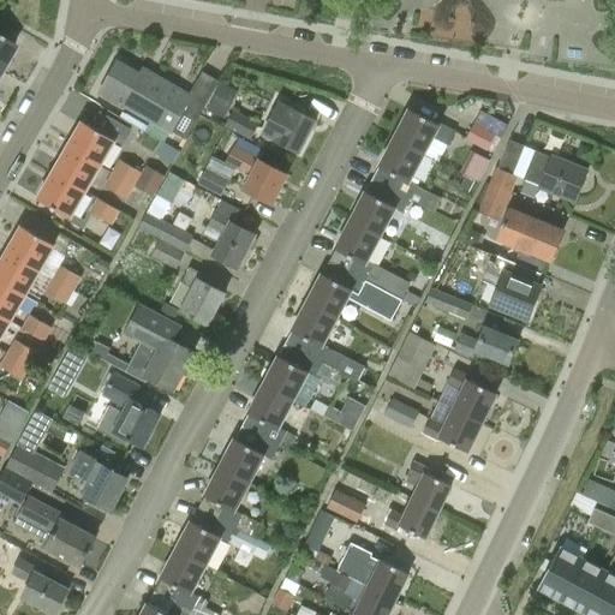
[(434,13),(435,33),(469,33),(469,9),(455,9),(455,13),(434,13)]
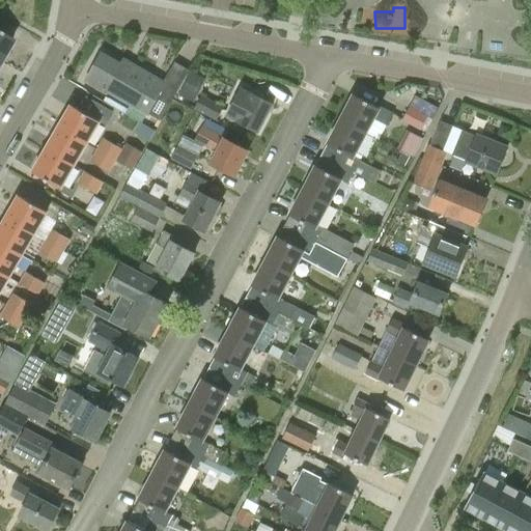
[(0,30),(0,28),(5,19),(0,16),(0,60),(14,38),(0,30)]
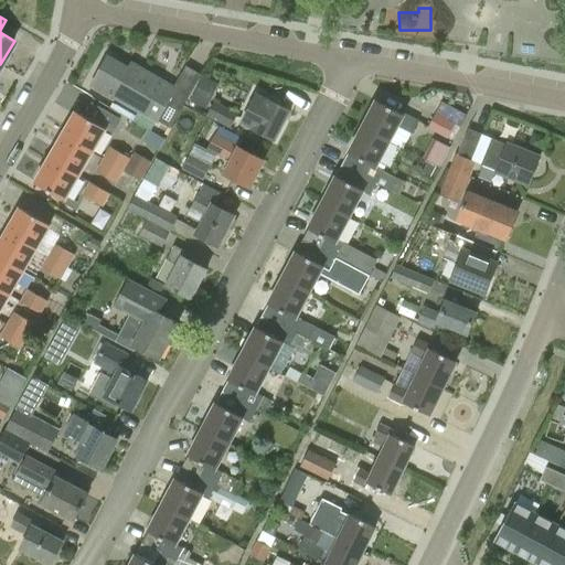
[(115,96),(138,109),(132,118),(151,130),(157,120),(176,88),(140,67),(137,72),(108,55),(92,85),(114,98),(115,96)]
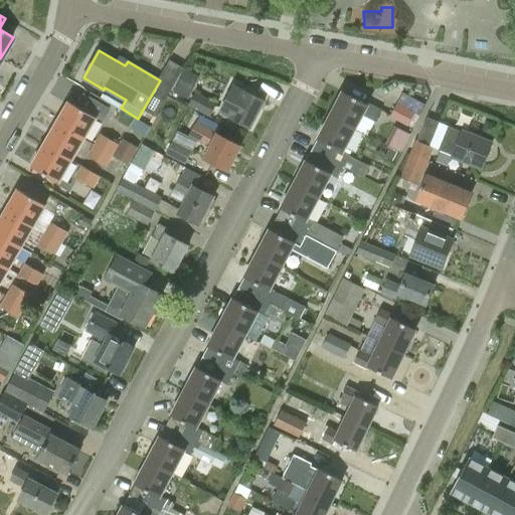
[(187,99),(199,75),(185,67),(173,92),(187,99)]
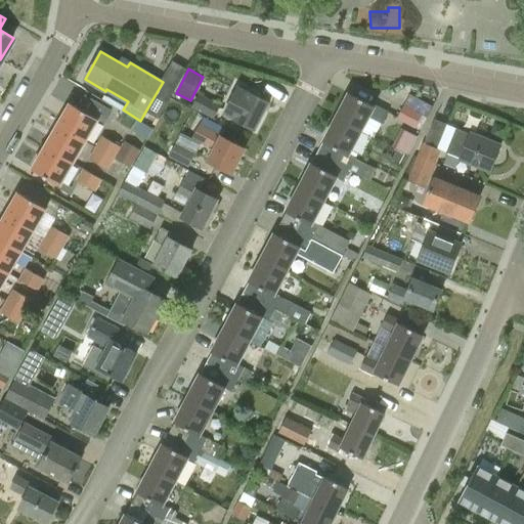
[(269,102),(250,92),(237,85),(222,113),(235,120),(255,130),(269,102)]
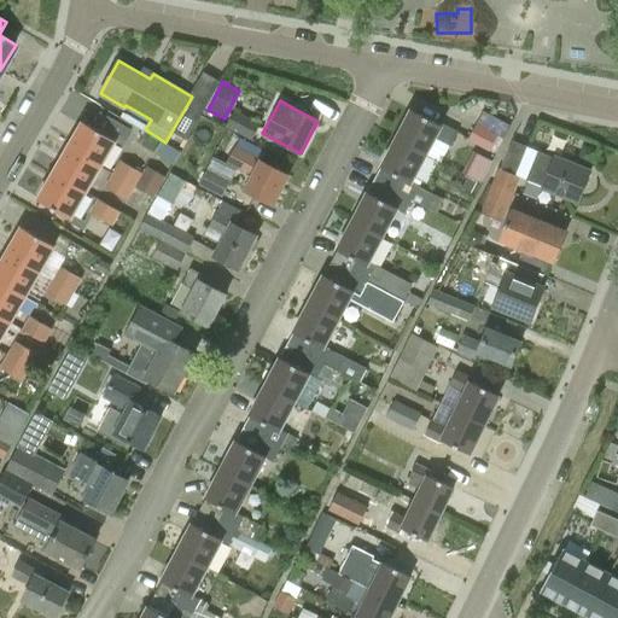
[(226,126),(252,139),(261,122),(234,109),(226,126)]
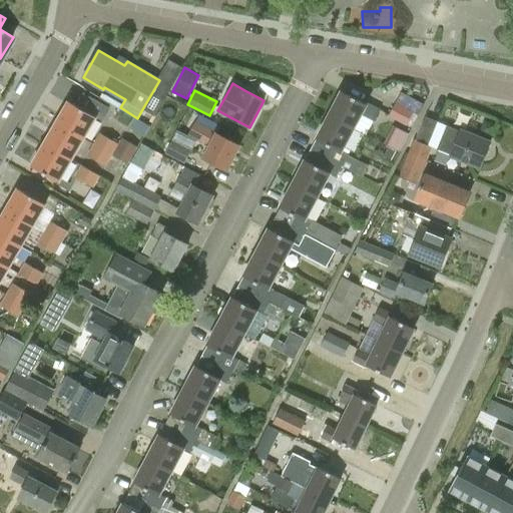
[(366,99),(364,102),(342,90),(326,119),(351,133),(362,113),(374,120),(381,108),(366,99)]
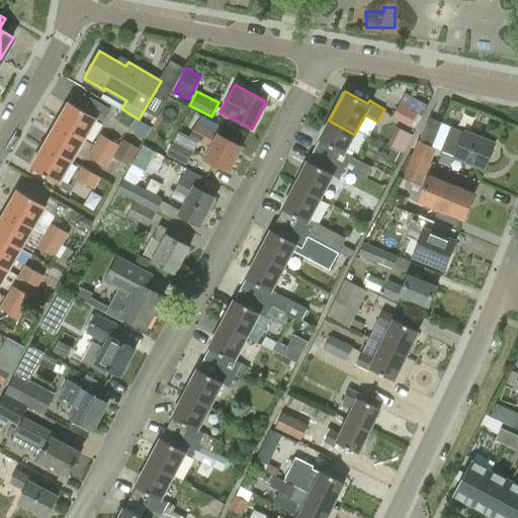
[(392,115),(411,125),(424,102),(405,92),(392,115)]
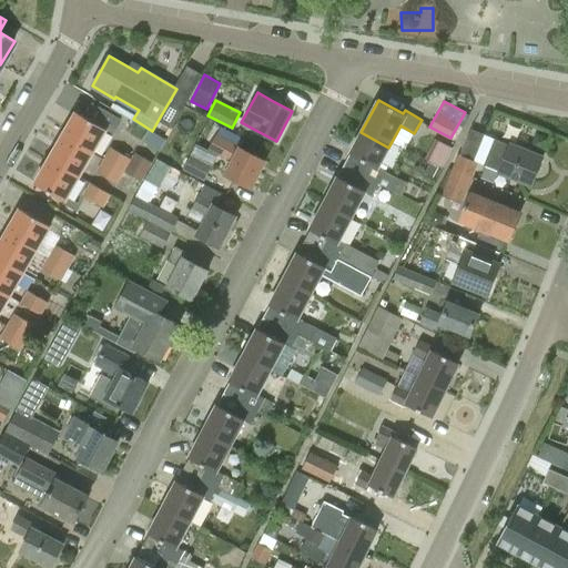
[(63,135),(92,153),(107,129),(77,112),(63,135)]
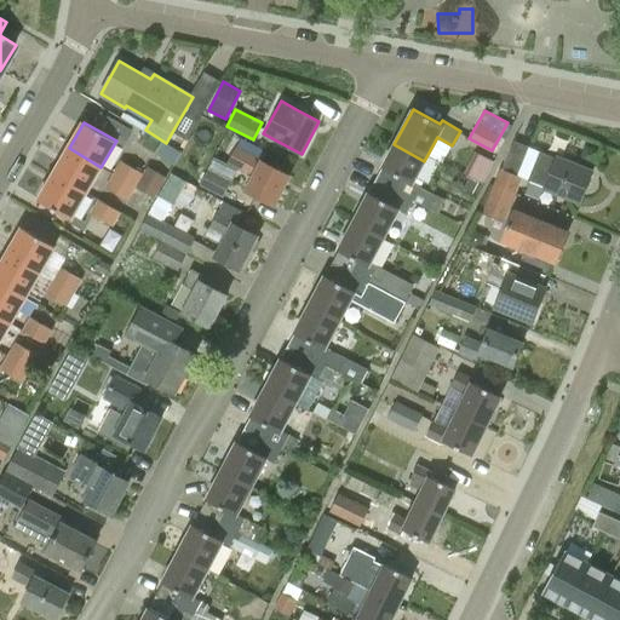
[(592,172),(557,158),(514,141),(501,168),(500,168),(494,184),(515,193),(521,177),(545,187),(580,201),(592,172)]
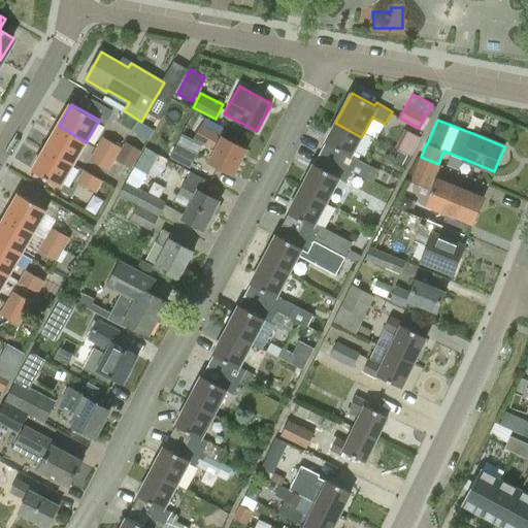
[(361,154),(354,151),(361,137),(335,123),(326,142),(320,153),(352,169),(372,180),(378,169),(358,159),(361,154)]
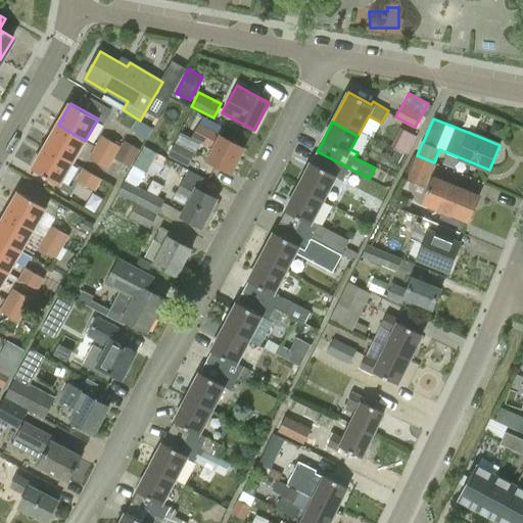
[(493,123),(488,135),(501,139),(505,127),(493,123)]
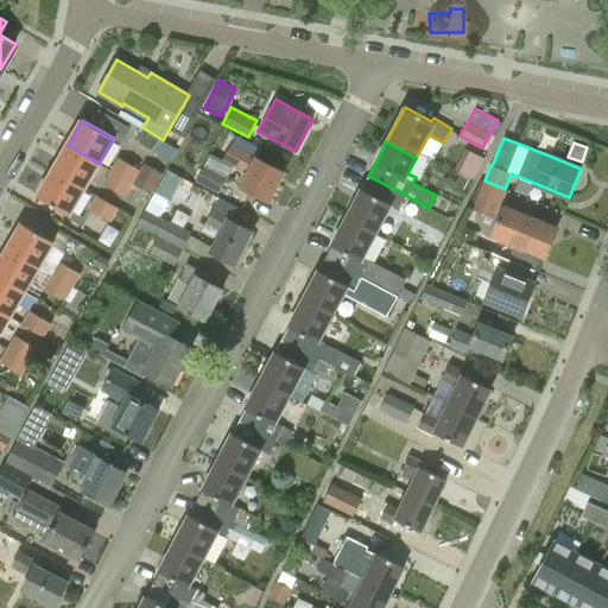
[(52,170),(84,189),(99,164),(68,145),(52,170)]
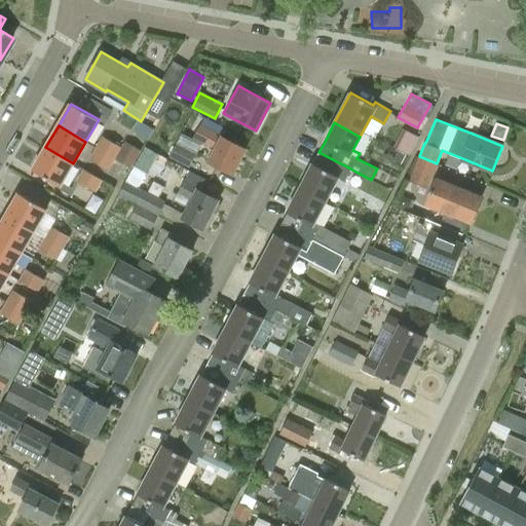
[(246,149),(222,136),(209,128),(208,129),(199,125),(193,137),(201,141),(200,142),(215,150),(209,161),(232,174),(246,149)]
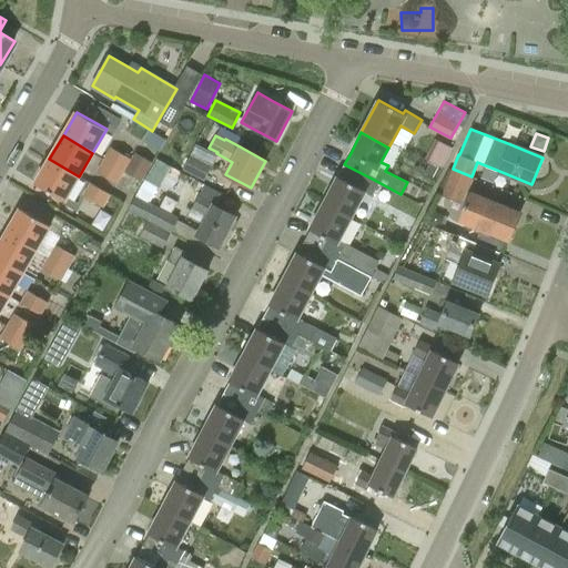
[(425,160),(443,166),(452,144),(434,138),(425,160)]
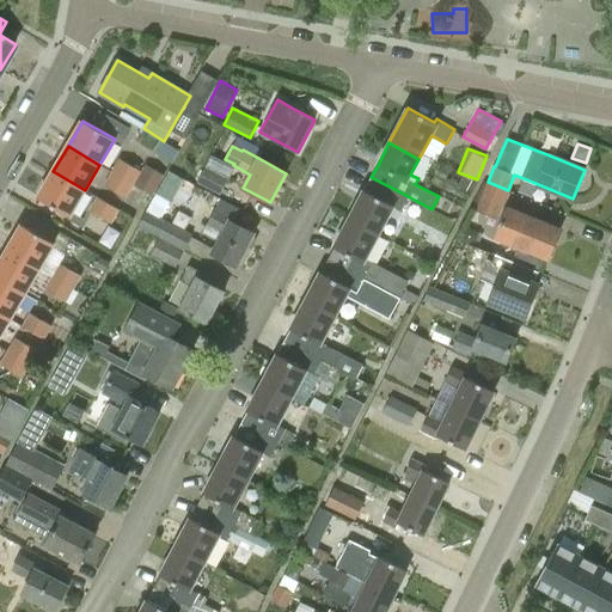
[(153,195),(155,193),(161,182),(118,157),(110,171),(134,185),(135,184),(153,195)]
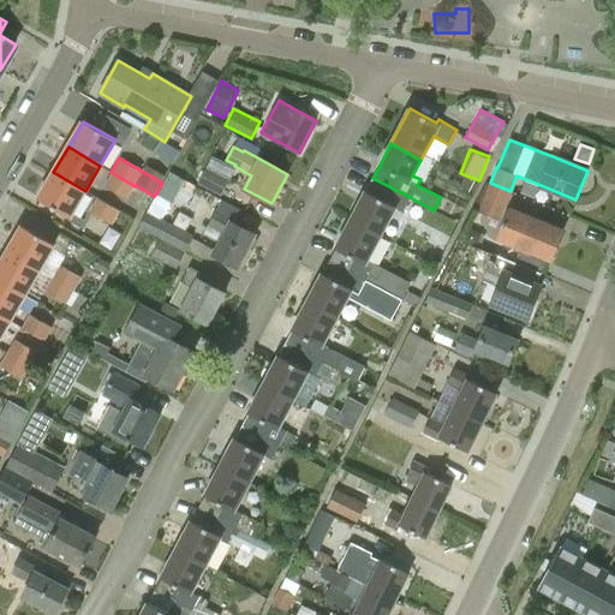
[(198,184),(220,195),(228,179),(207,167),(198,184)]
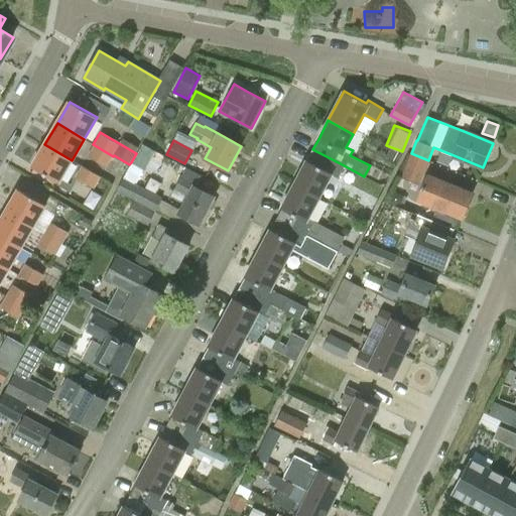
[(72,160),(44,144),(32,166),(58,181),(72,160)]
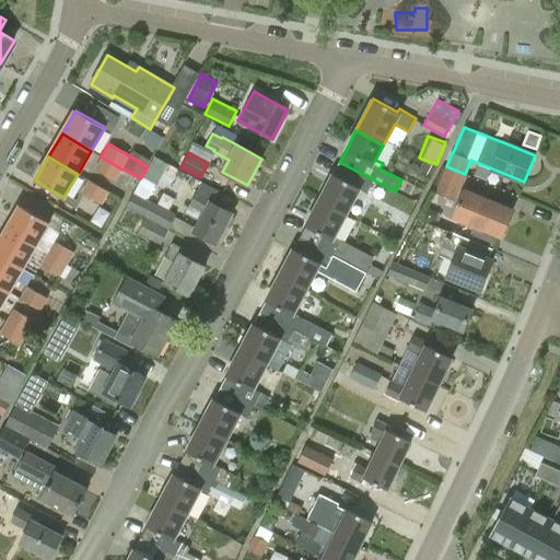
[(94,167),(116,181),(123,170),(101,156),(94,167)]
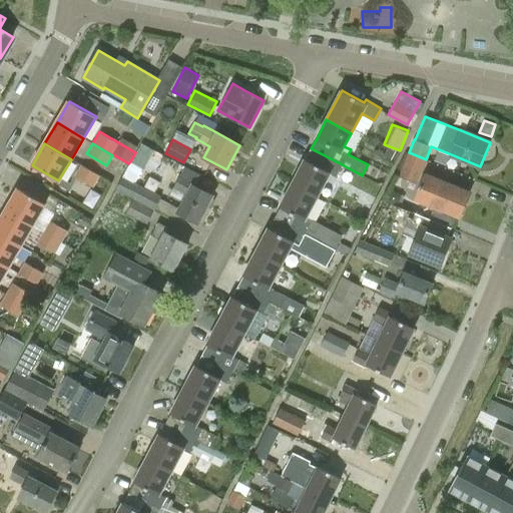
[(330,173),(336,176),(342,164),(311,148),(306,159),(296,177),(321,190),(330,173)]
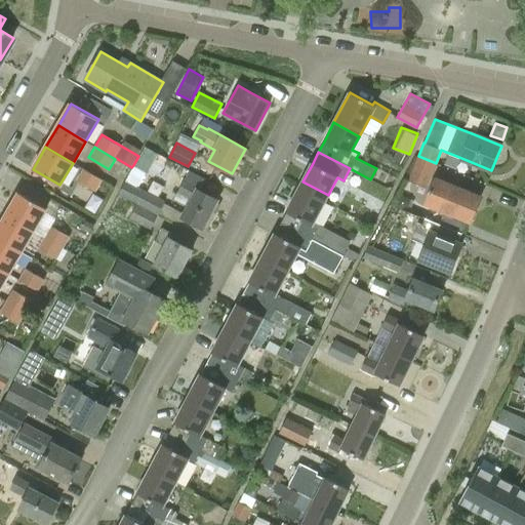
[(436,163),(418,156),(409,180),(427,187),(436,163)]
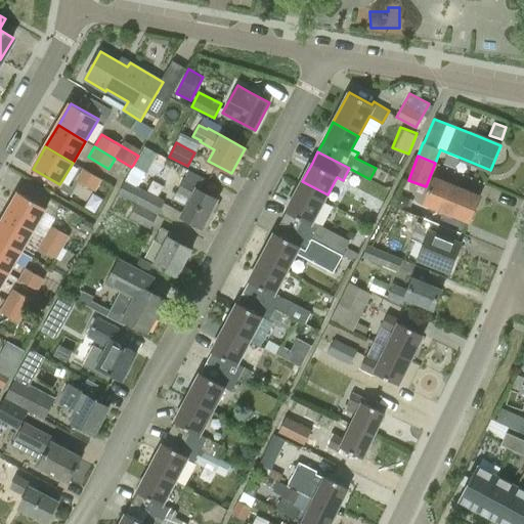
[(118,193),(119,193),(158,215),(166,200),(158,195),(160,191),(155,188),(153,192),(144,188),(143,189),(136,185),(144,171),(133,165),(118,193)]
